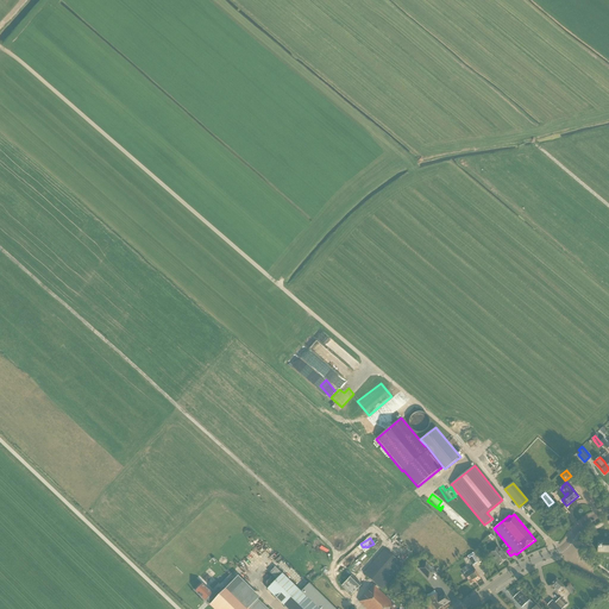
[(608,541),(597,541),(597,545),(597,546),(597,547),(597,548),(597,552),(608,552),(608,541)]
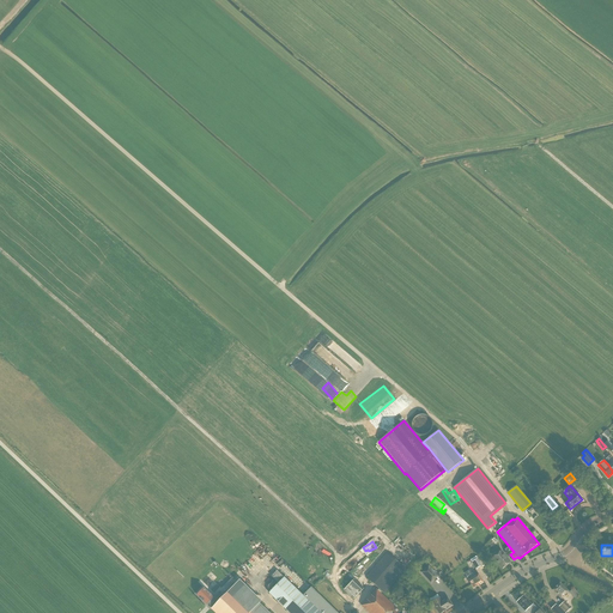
[(502,569),(509,563),(505,558),(507,558),(502,551),(493,558),(502,569)]
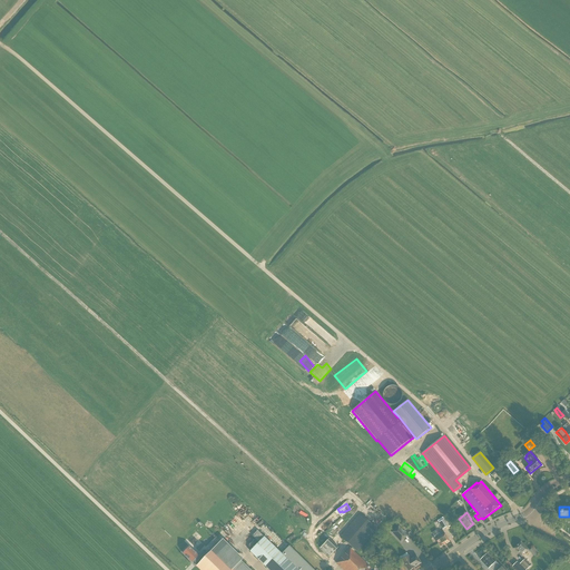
[(353,548),(352,549),(354,551),(355,550),(357,552),(377,529),(360,514),(341,537),(353,548)]
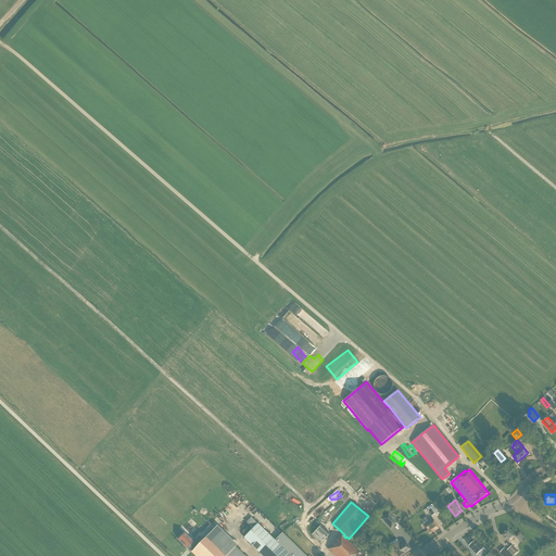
[(438,513),(433,506),(428,509),(432,517),(438,513)]
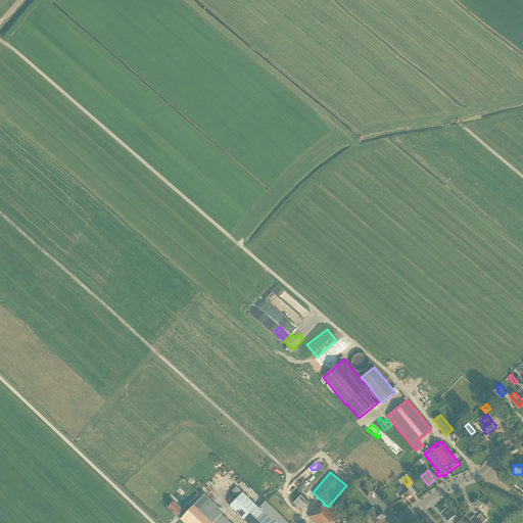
[(218,490),(224,481),(221,478),(214,487),(218,490)]
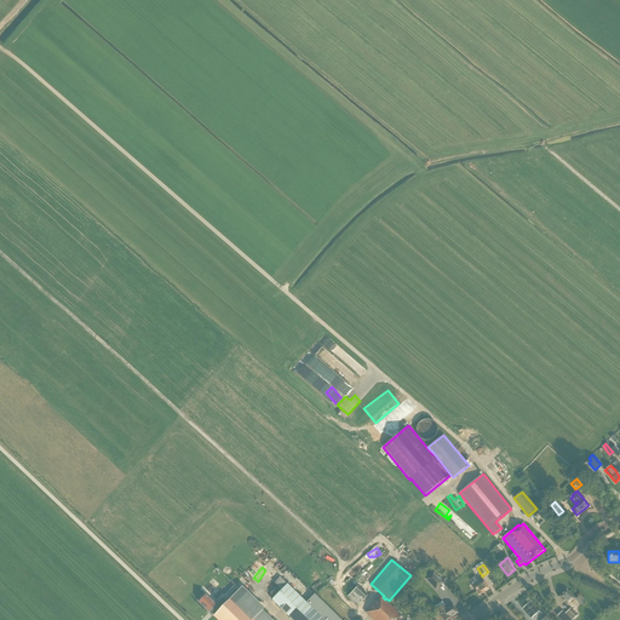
[(445,583),(434,572),(425,579),(436,590),(445,583)]
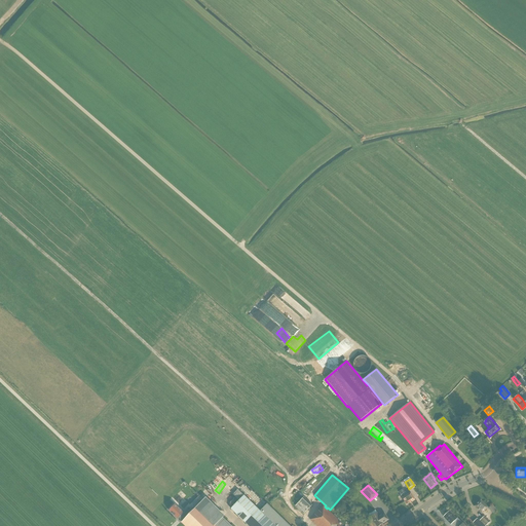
[(403,490),(399,492),(402,497),(402,498),(407,504),(415,499),(411,492),(407,494),(406,492),(405,492),(403,490)]
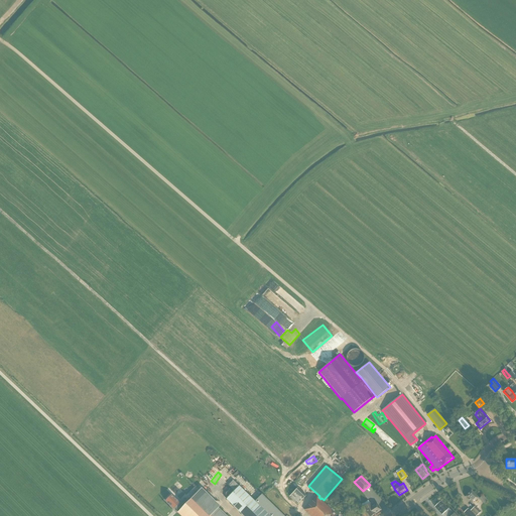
[(255,501),(240,486),(227,499),(243,515),(284,515),(262,494),(255,501)]
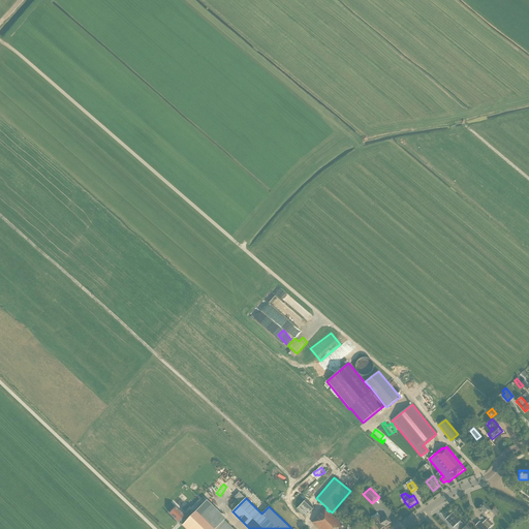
[(306,517),(314,508),(306,500),(297,508),(306,517)]
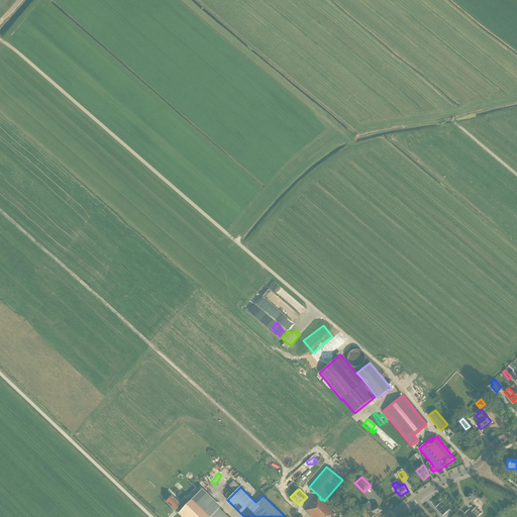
[(226,516),(200,491),(190,502),(183,509),(179,513),(183,516),(226,516)]
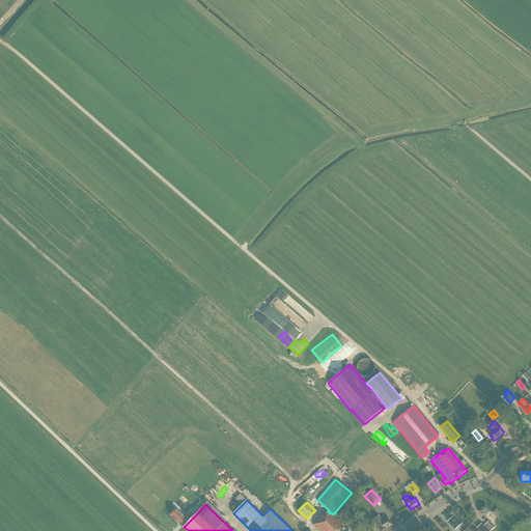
[(486,519),(493,512),(485,505),(479,511),(486,519)]
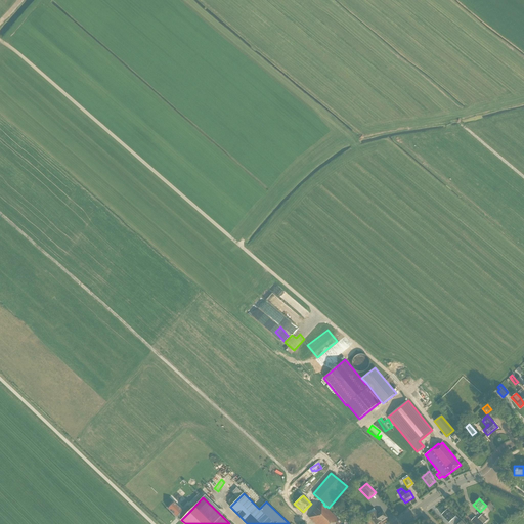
[(192,509),(188,506),(183,511),(174,503),(168,509),(176,518),(182,512),(185,516),(192,509)]
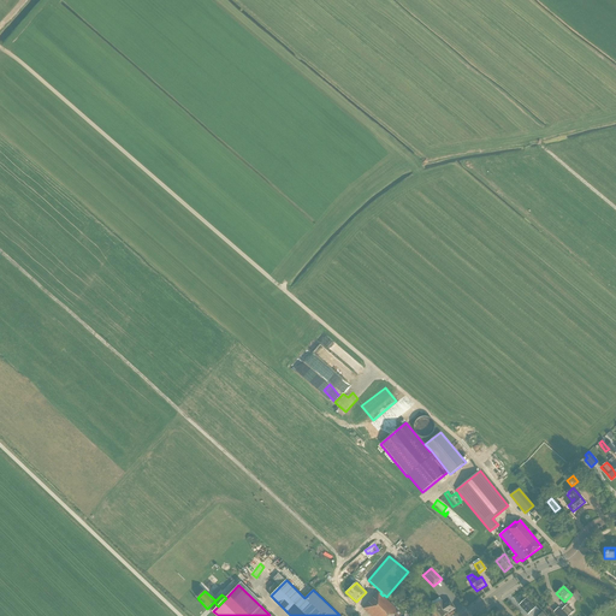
[(576,591),(572,594),(576,602),(581,598),(576,591)]
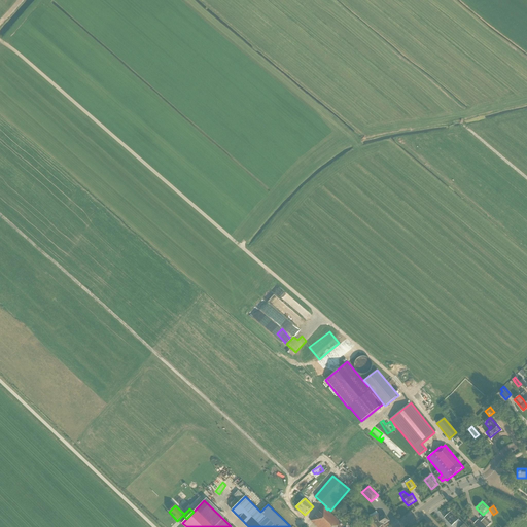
[(341,522),(327,510),(324,506),(311,521),(317,526),(343,526),(344,526),(341,523),(341,522)]
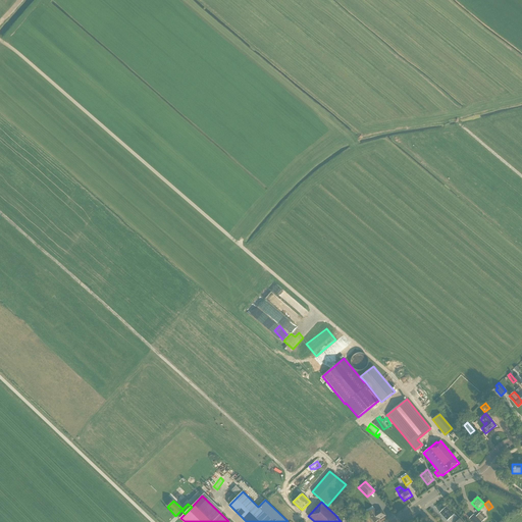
[(454,514),(453,516),(451,514),(451,513),(446,508),(439,513),(448,521),(449,519),(451,521),(462,521),(460,519),(459,520),(454,514)]
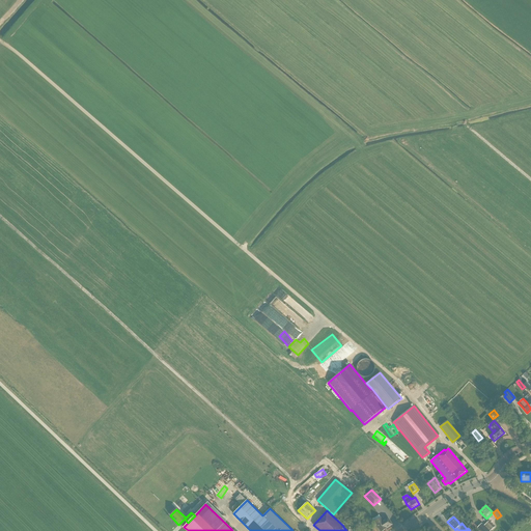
[(374,522),(380,530),(383,530),(393,525),(388,518),(383,521),(381,518),(374,522)]
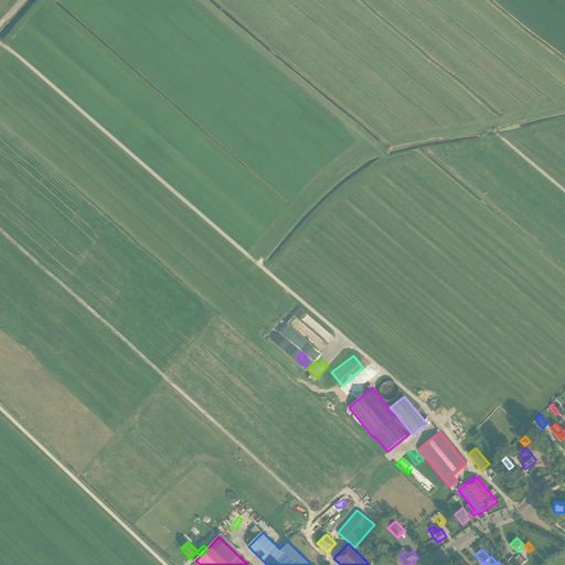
[(515,558),(521,564),(526,561),(520,554),(515,558)]
